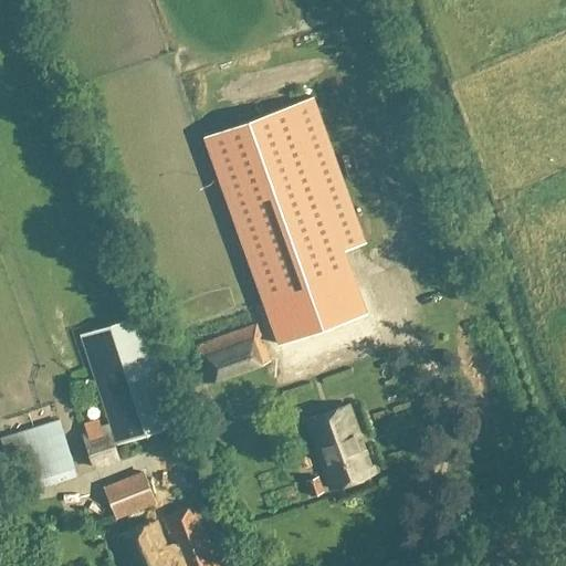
[(310,98),(201,138),(263,305),(349,272),(342,251),(363,243),(310,98)]
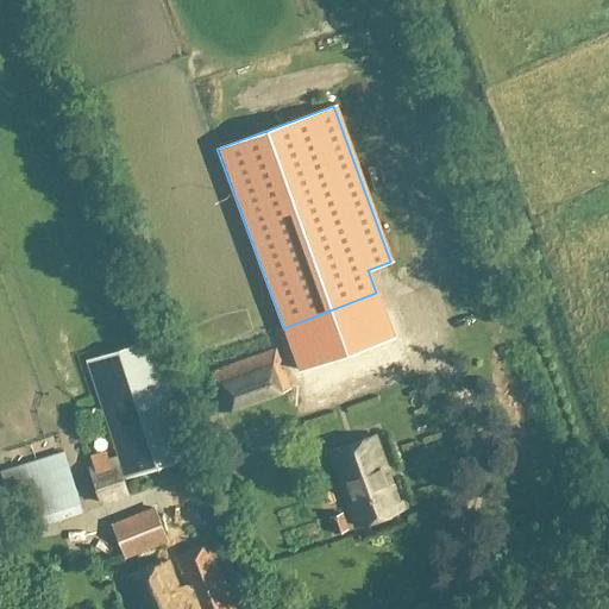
[(376,293),(283,328),(297,371),(393,337),(376,293)]
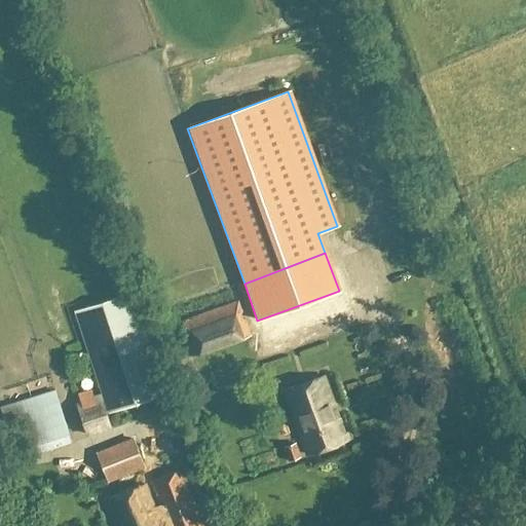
[(128,296),(73,314),(107,415),(162,397),(128,296)]
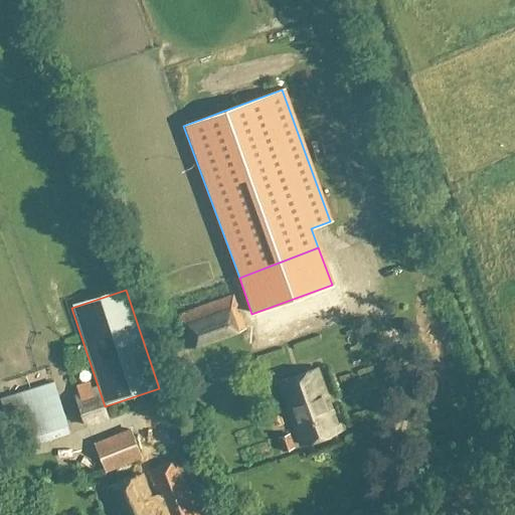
[(245,329),(233,295),(175,315),(188,349),(245,329)]
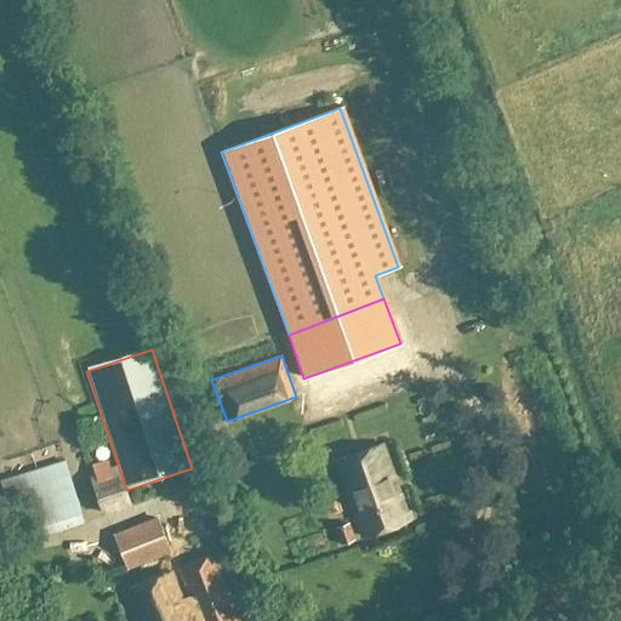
[(385,443),(330,462),(359,542),(410,523),(394,479),(397,478),(385,443)]
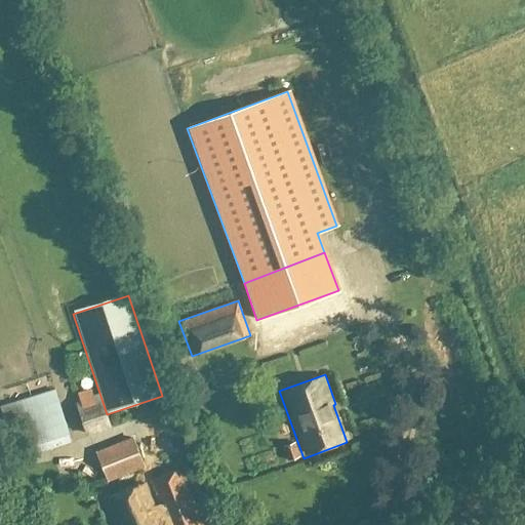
[(38,441),(21,446),(24,456),(75,440),(59,391),(25,401),(38,441)]
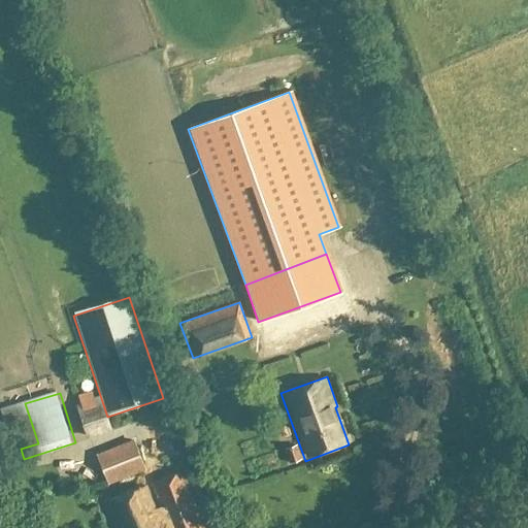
[(110,432),(100,398),(72,407),(85,442),(110,432)]
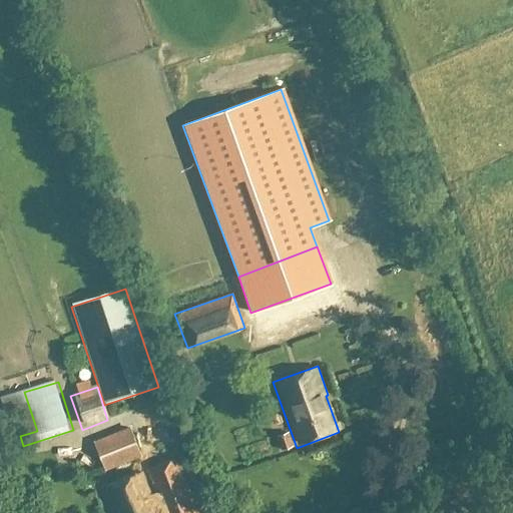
[(127,430),(93,444),(104,471),(138,457),(127,430)]
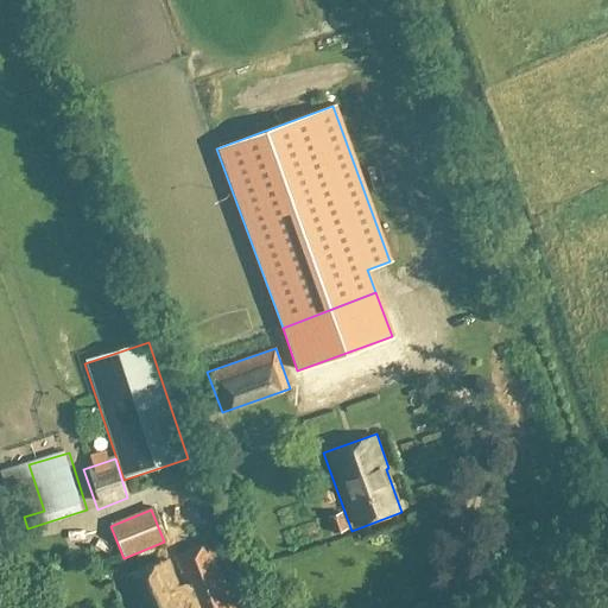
[(325,519),(331,537),(346,532),(340,514),(325,519)]
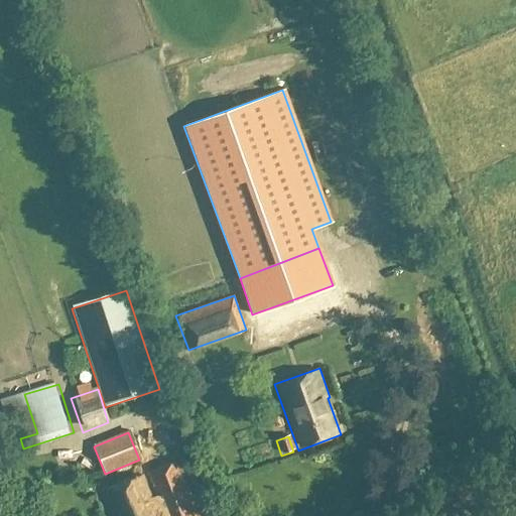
[(155,515),(141,477),(103,492),(112,515),(196,515),(175,463),(147,474),(163,515),(155,515)]
